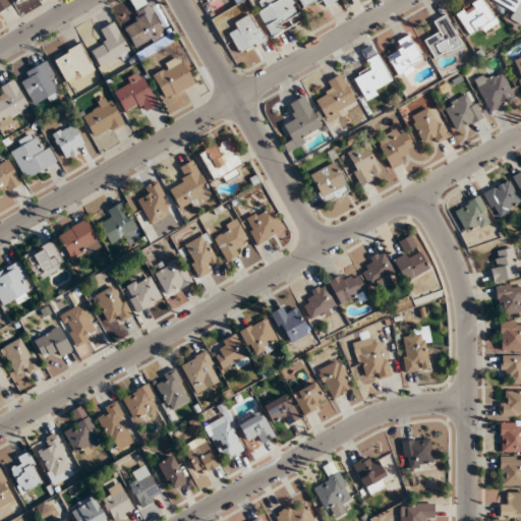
[(0,0),(0,11),(11,5),(7,0),(0,0)]
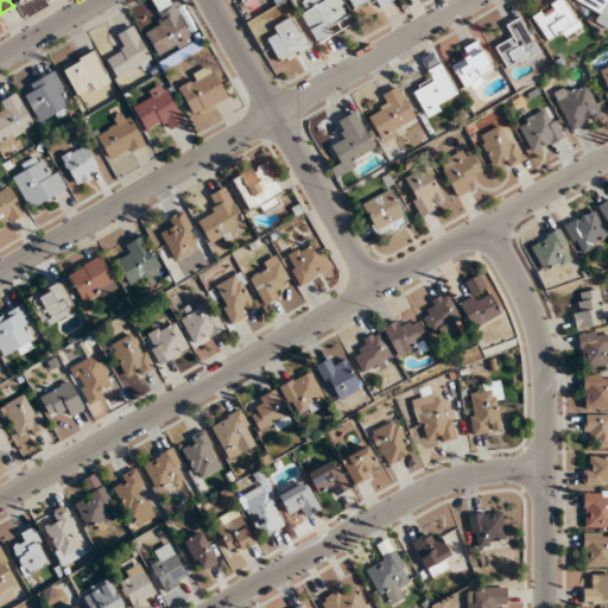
[(304,0),(310,8),(301,13),(317,43),(330,36),(325,26),(348,13),(340,0),(323,0),(321,1),(320,0),(304,0)]
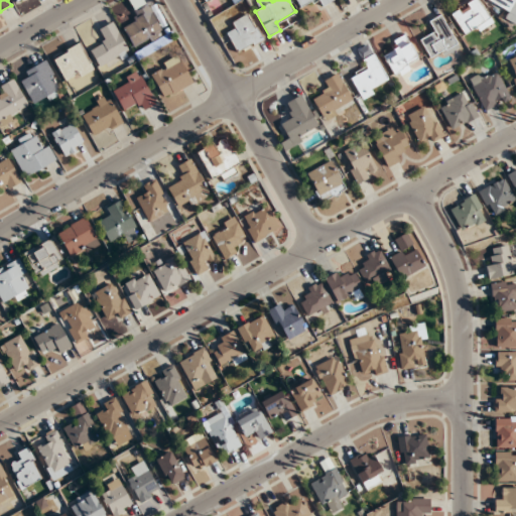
[(471,0),(450,14),(464,33),(472,28),(476,33),(493,22),(478,0),(471,0)]
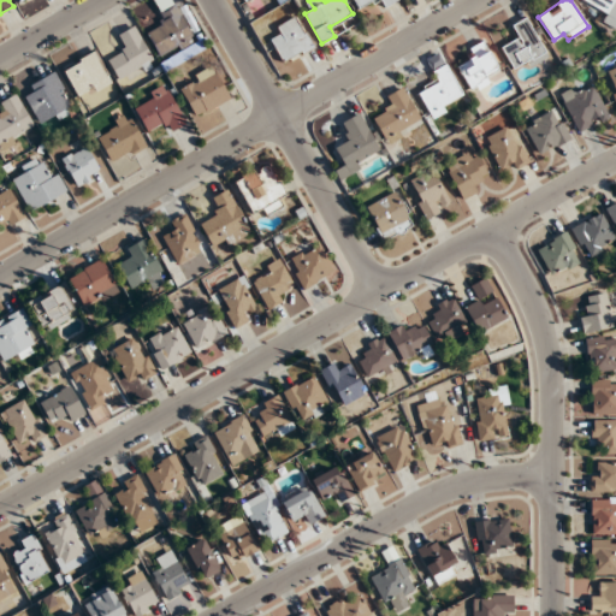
[(615,0),(581,0),(581,1),(615,17),(615,0)]
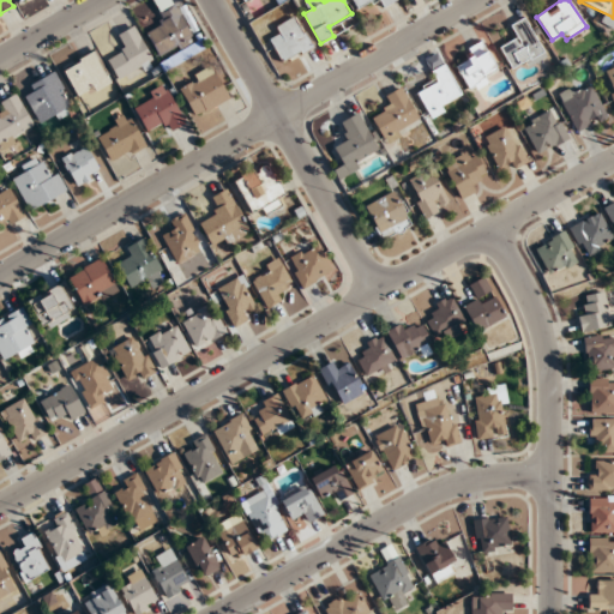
[(158,58),(192,46),(178,4),(163,10),(168,23),(148,30),(158,58)]
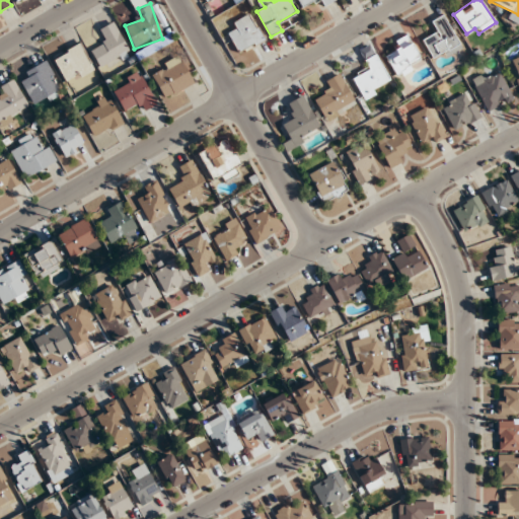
[(265,41),(251,13),(232,22),(237,31),(229,35),(238,54),(265,41)]
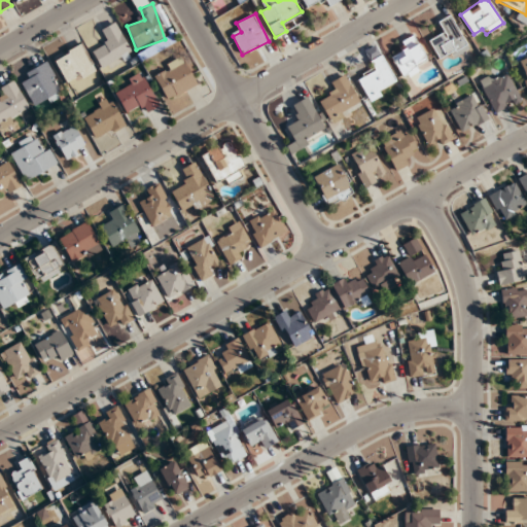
[(450,15),(440,22),(445,31),(429,39),(440,59),(447,55),(450,59),(468,49),(450,15)]
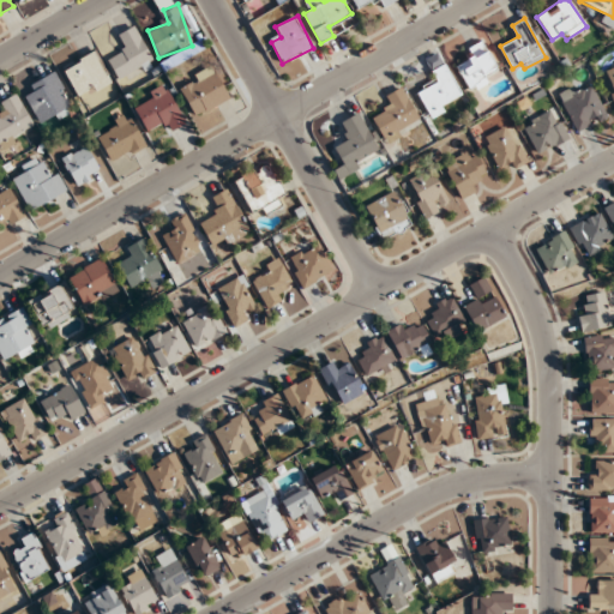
[(120,83),(156,66),(136,25),(118,35),(124,47),(106,55),(120,83)]
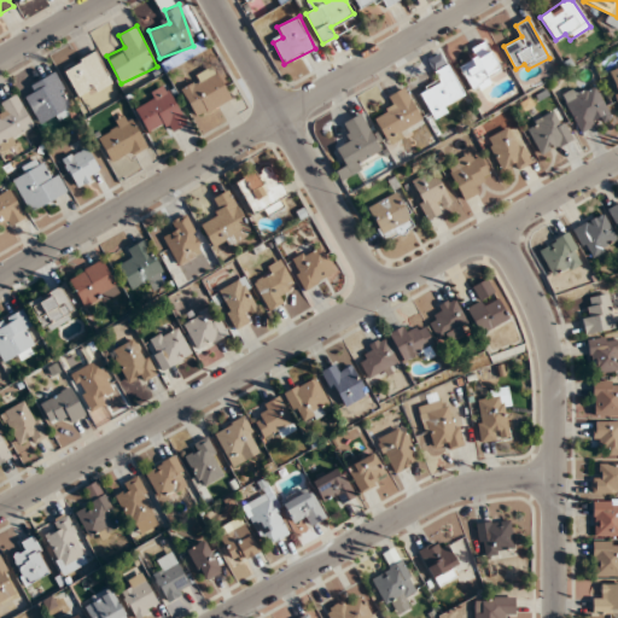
[(505,74),(485,41),(466,53),(472,63),(461,69),(474,92),(505,74)]
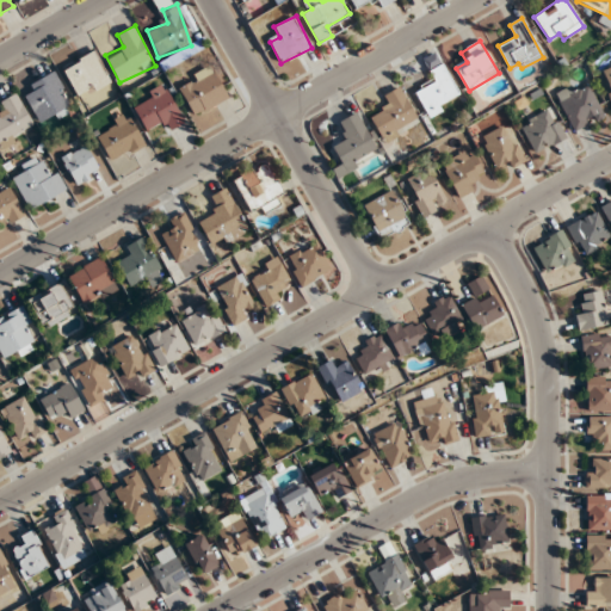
[(78,98),(111,84),(97,51),(63,66),(78,98)]
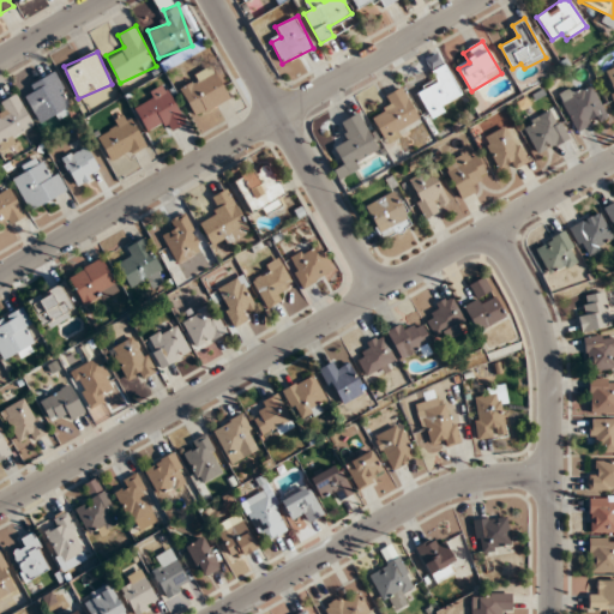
[(438,80),(417,95),(432,116),(464,96),(444,65),(432,71),(438,80)]
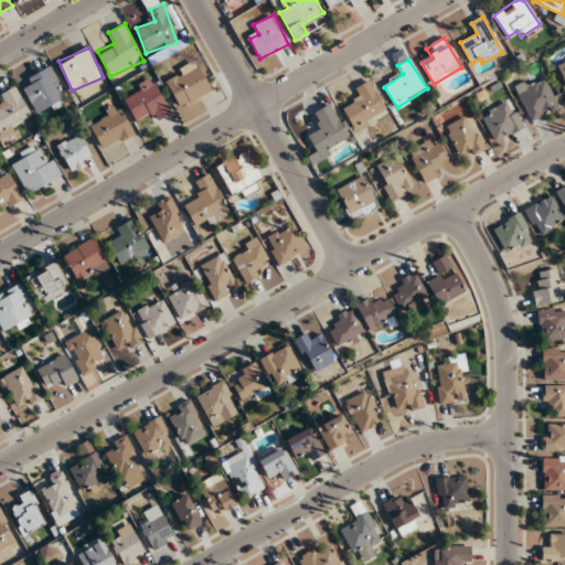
[(164,77),(179,107),(210,92),(195,62),(164,77)]
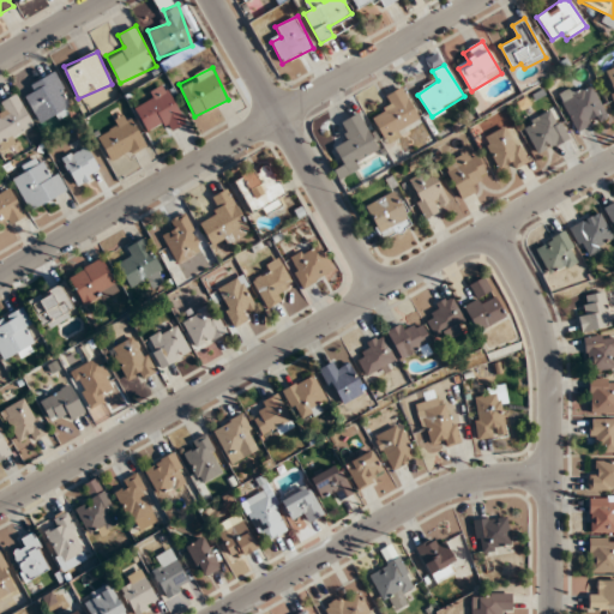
[(613,67),(603,71),(613,103),(613,67)]
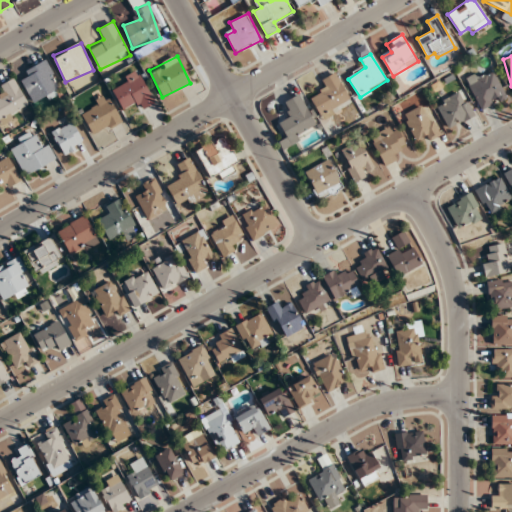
[(34,106),(62,91),(46,59),(18,74),(34,106)]
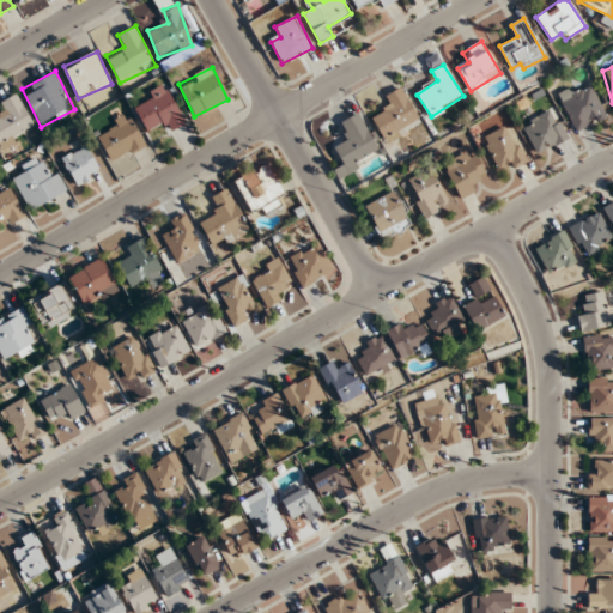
[(560,91),(571,127),(606,117),(595,82),(560,91)]
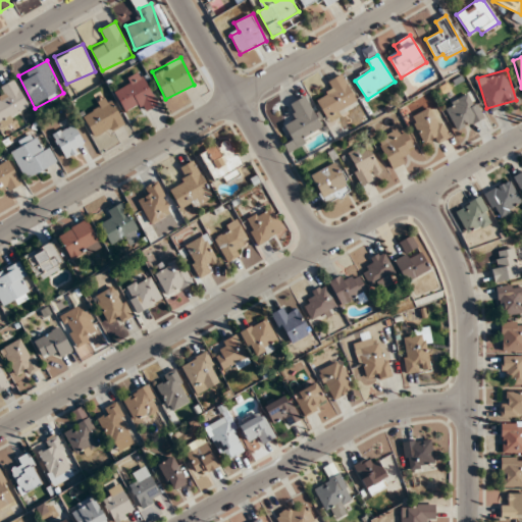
[(140,113),(157,103),(140,71),(112,88),(124,110),(135,105),(140,113)]
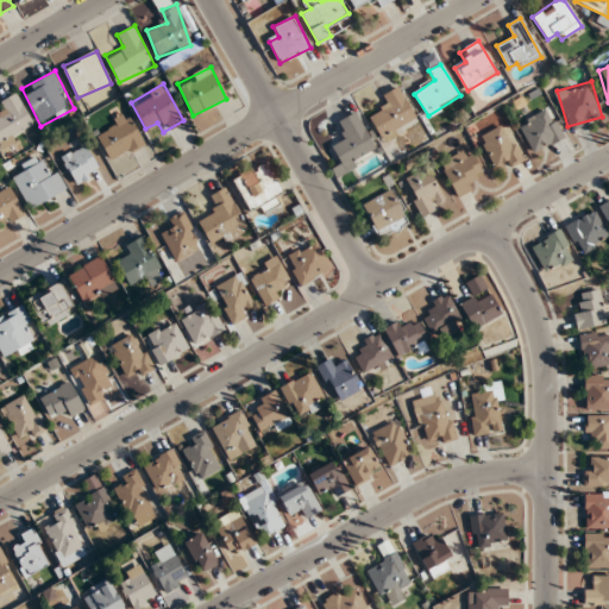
[(385,142),(418,117),(395,87),(376,102),(382,108),(368,119),(385,142)]
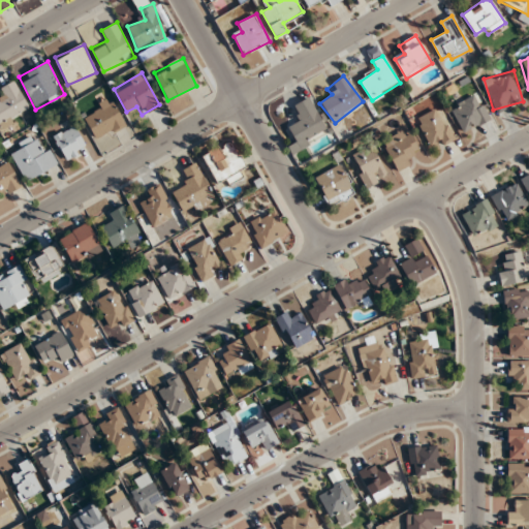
[(0,122),(29,113),(18,82),(0,87),(0,122)]
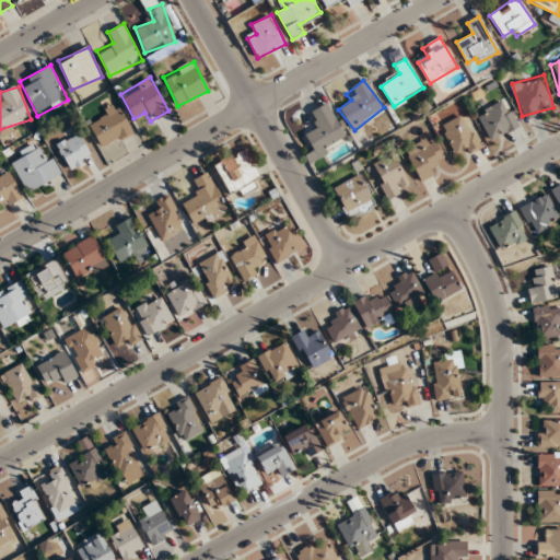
[(518,127),(505,100),(476,114),(489,141),(518,127)]
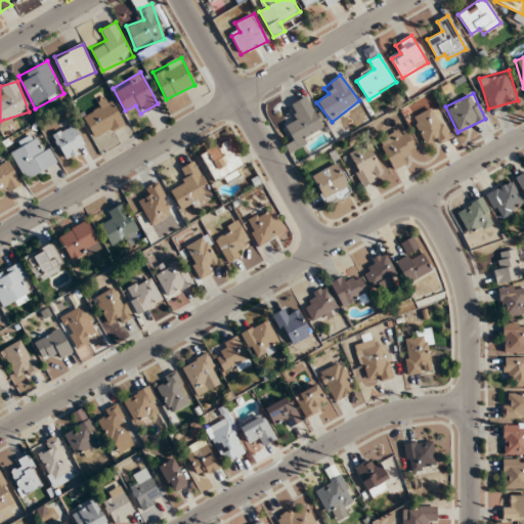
[(307,143),(304,136),(322,127),(307,95),(289,104),(295,118),(284,123),(293,142),(286,145),(289,151),(307,143)]
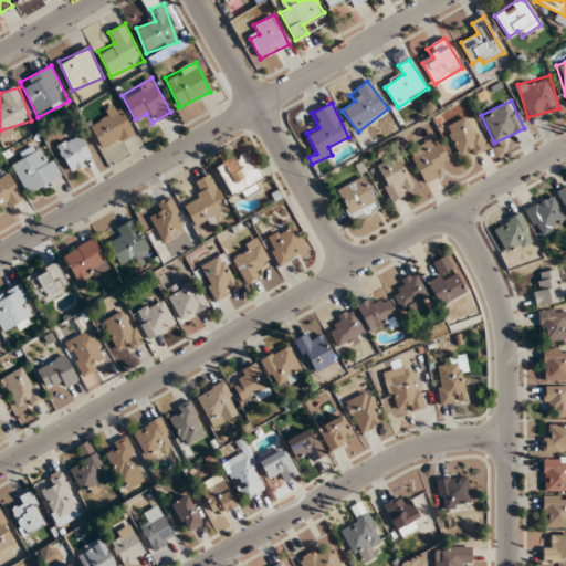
[(87,122),(104,152),(135,134),(119,104),(87,122)]
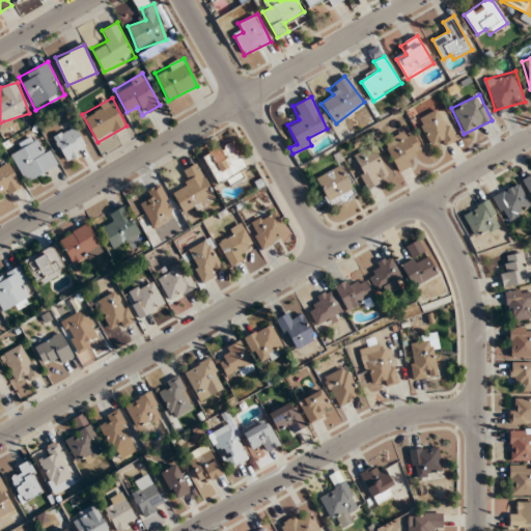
[(455,140),(442,108),(418,118),(432,150),(455,140)]
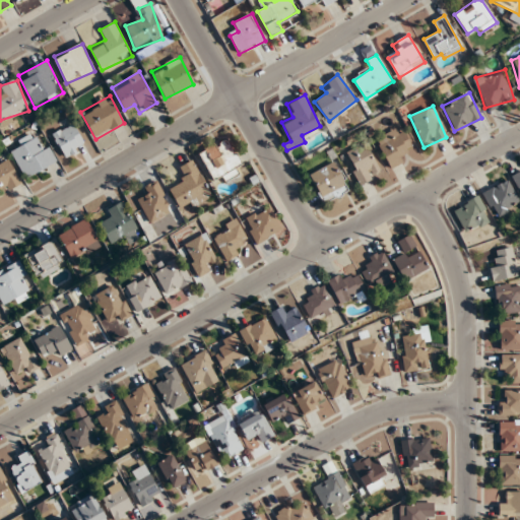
[(66,157),(86,144),(71,123),(52,136),(66,157)]
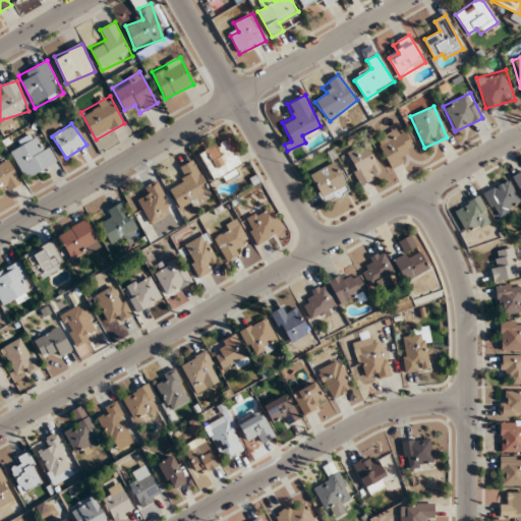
[(408,132),(382,134),(385,165),(411,162),(408,132)]
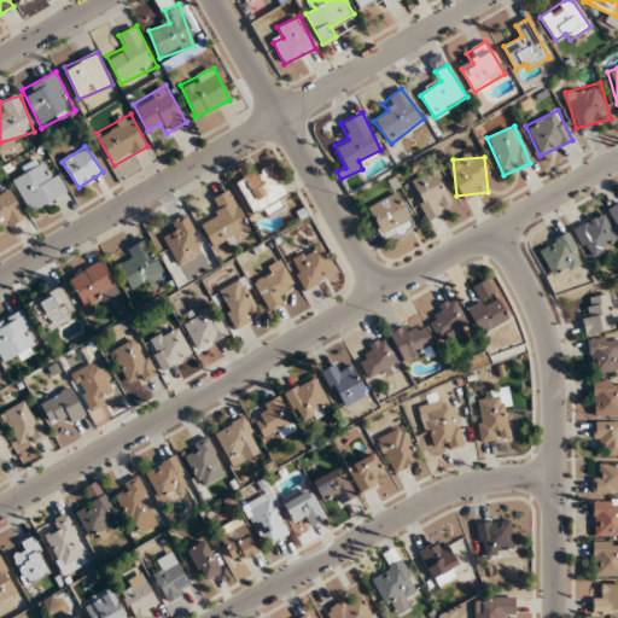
[(66,192),(50,163),(40,169),(35,161),(21,168),(24,174),(12,181),(30,213),(66,192)]
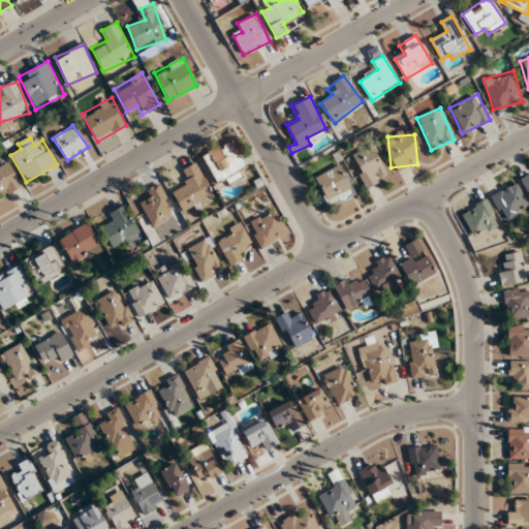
[(229,185),(248,175),(228,141),(200,156),(216,184),(225,178),(229,185)]
